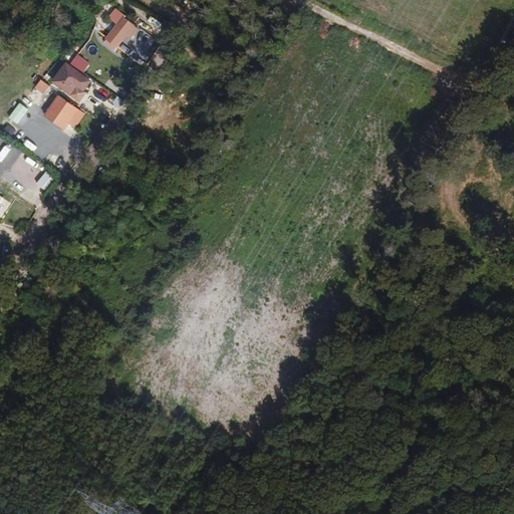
[(117,50),(136,26),(123,17),(106,41),(117,50)]
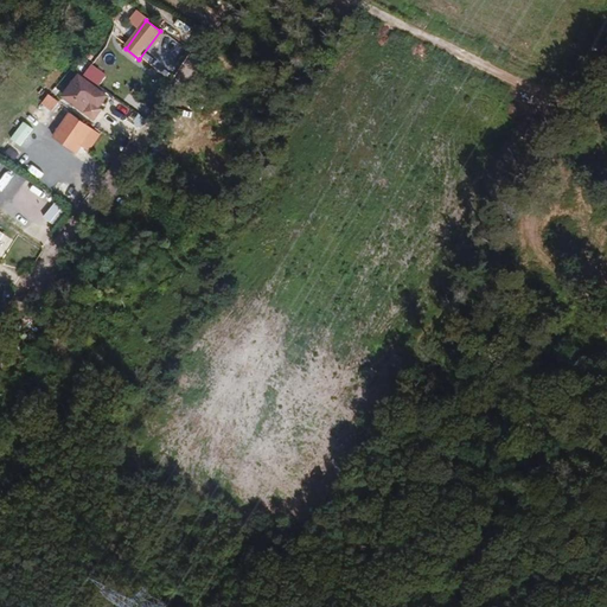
[(88,116),(102,93),(81,78),(65,101),(88,116)]
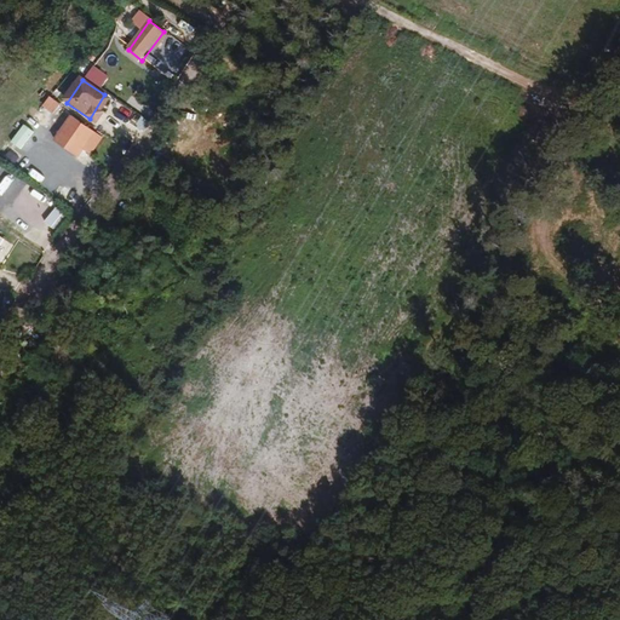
[(50,97),(42,107),(55,115),(62,105),(50,97)]
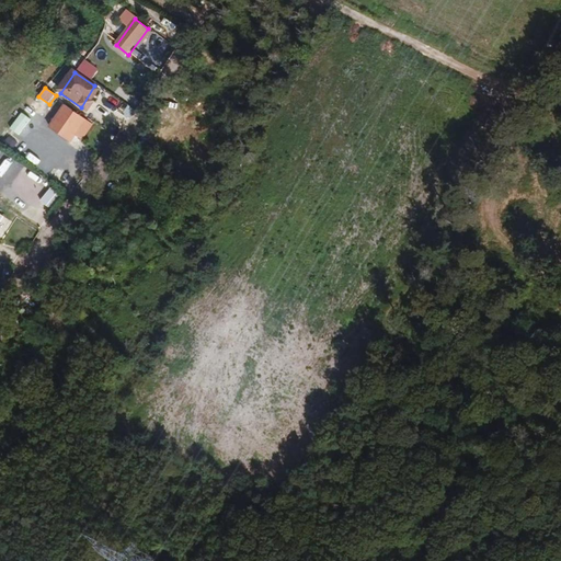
[(93,126),(65,107),(49,130),(70,145),(75,139),(82,144),(93,126)]
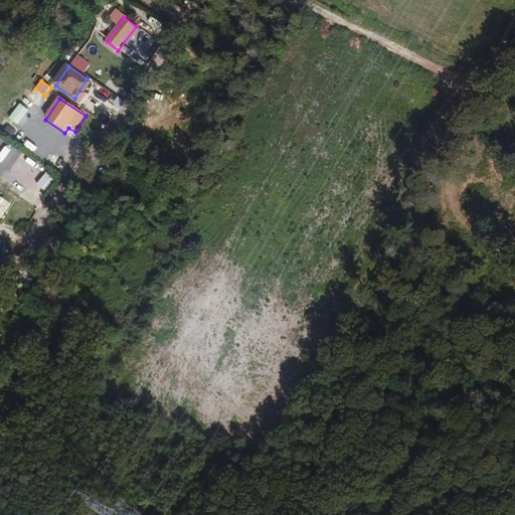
[(26,104),(8,129),(17,135),(35,110),(26,104)]
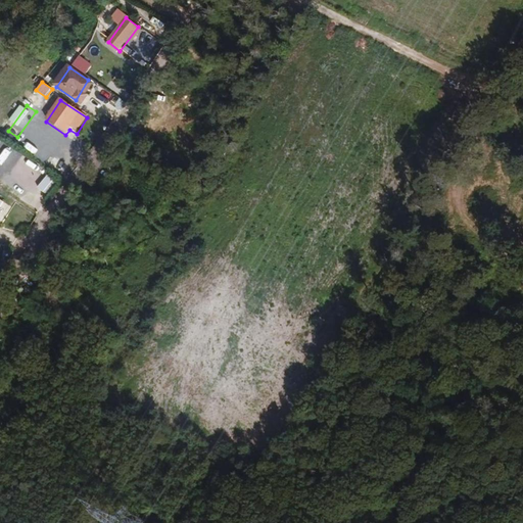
[(10,149),(6,147),(0,158),(0,160),(3,162),(7,154),(10,149)]
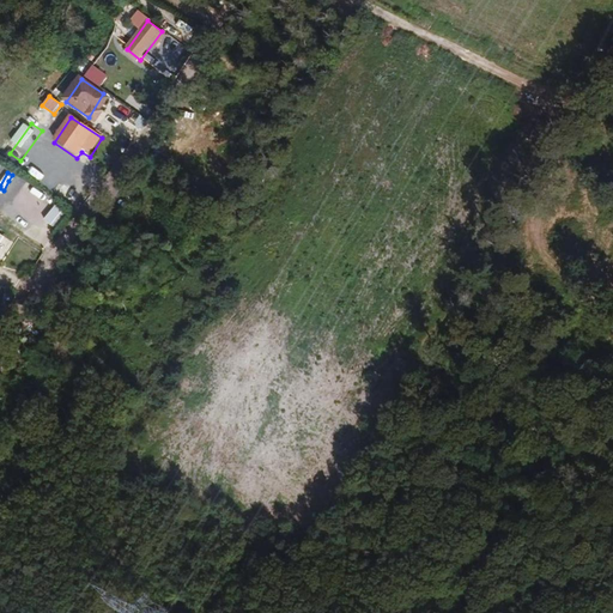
[(26,182),(12,175),(8,181),(23,188),(24,186),(26,182)]
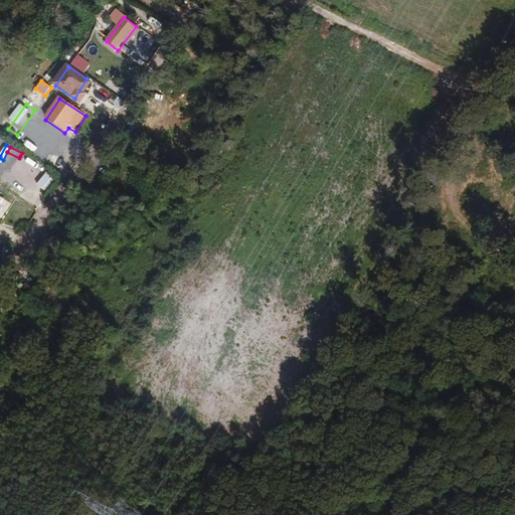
[(67,165),(53,155),(48,162),(62,172),(67,165)]
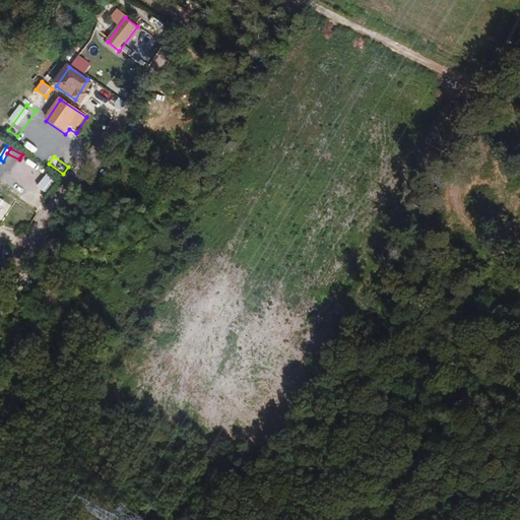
[(35,166),(20,157),(19,159),(12,173),(27,181),(35,166)]
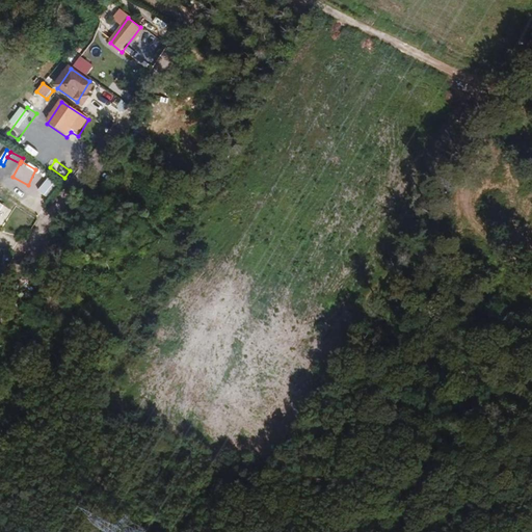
[(23,188),(7,180),(0,193),(16,202),(23,188)]
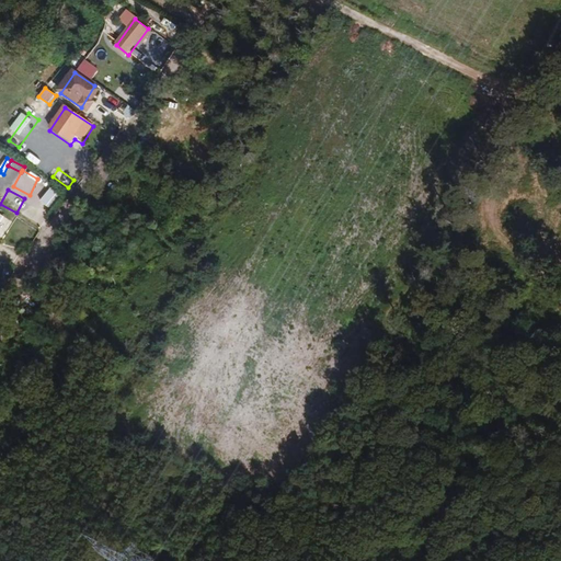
[(0,242),(11,222),(3,218),(0,222),(0,242)]
